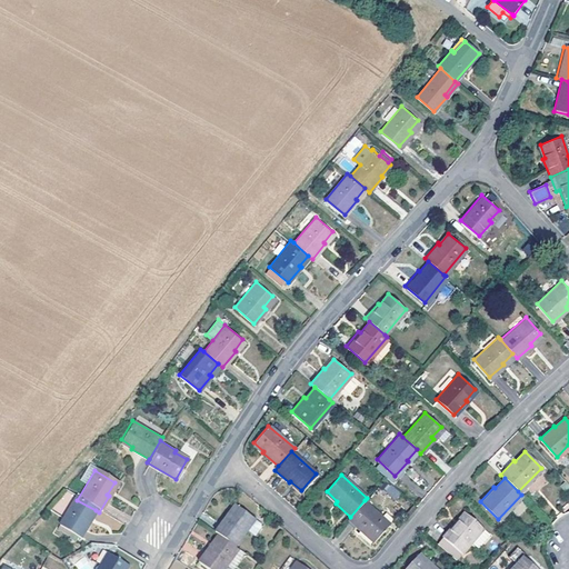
[(395,500),(401,493),(390,483),(385,490),(395,500)]
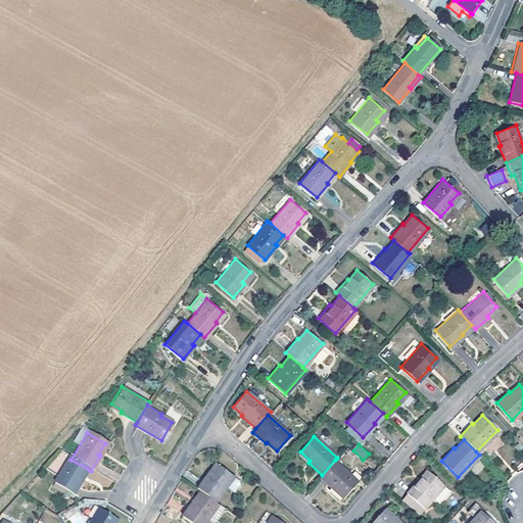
[(70,460),(67,457),(52,483),(74,495),(83,481),(82,480),(88,469),(70,460)]
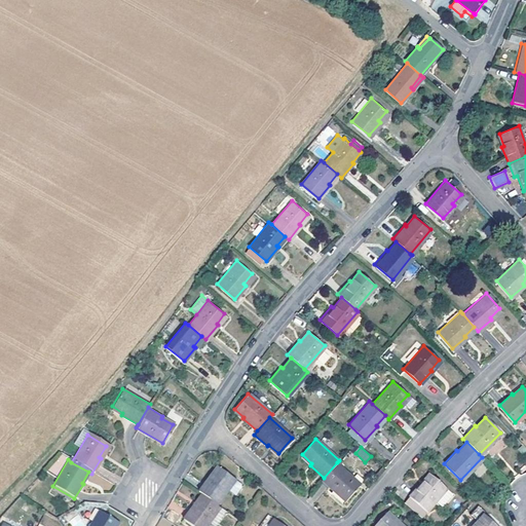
[(350,475),(337,462),(324,478),(322,480),(344,499),(359,485),(349,476),(350,475)]
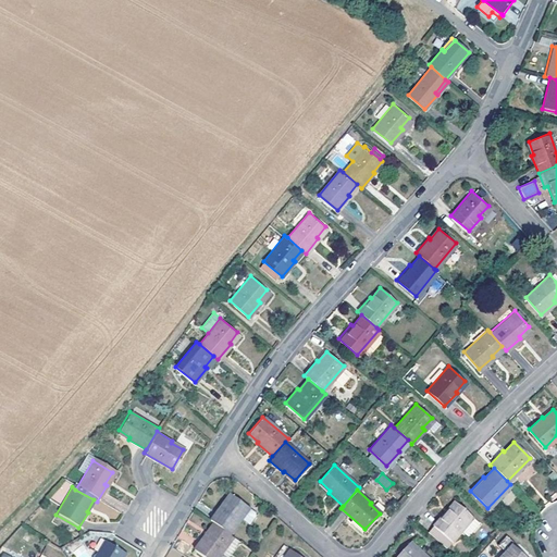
[(229,494),(209,520),(213,523),(229,534),(240,519),(248,508),(246,507),(229,494)]
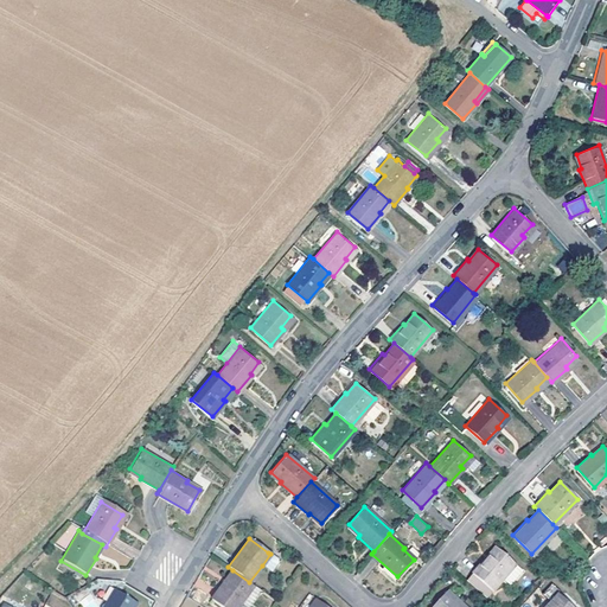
[(484,557),(471,573),(490,590),(499,577),(513,562),(494,547),(484,557)]
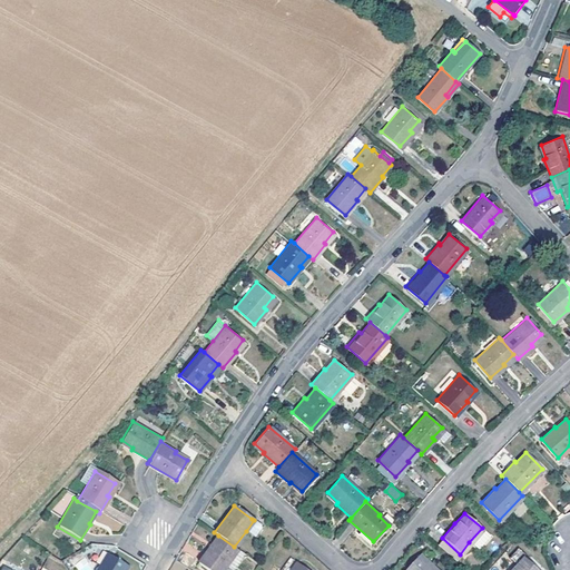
[(254,520),(246,531),(253,537),(259,528),(258,524),(254,520)]
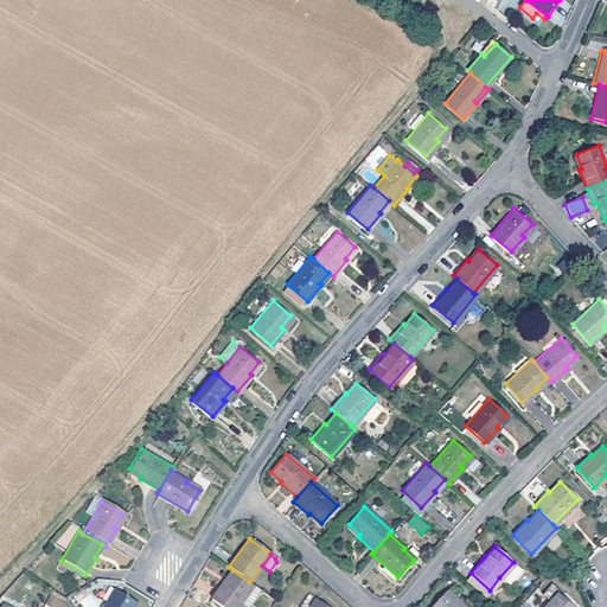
[(513,562),(499,577),(505,583),(519,568),(513,562)]
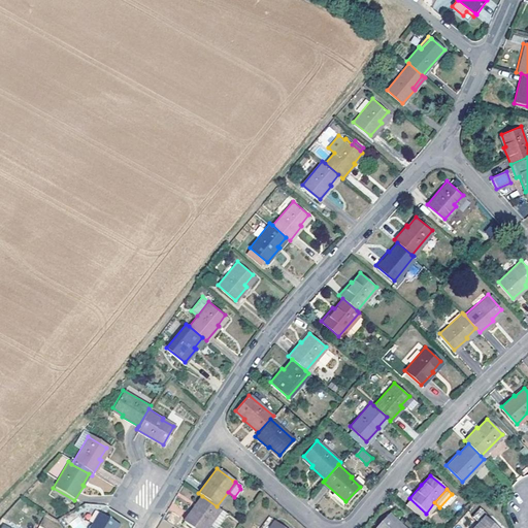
[(217,506),(202,496),(195,506),(193,505),(183,520),(193,527),(205,527),(220,509),(217,506)]
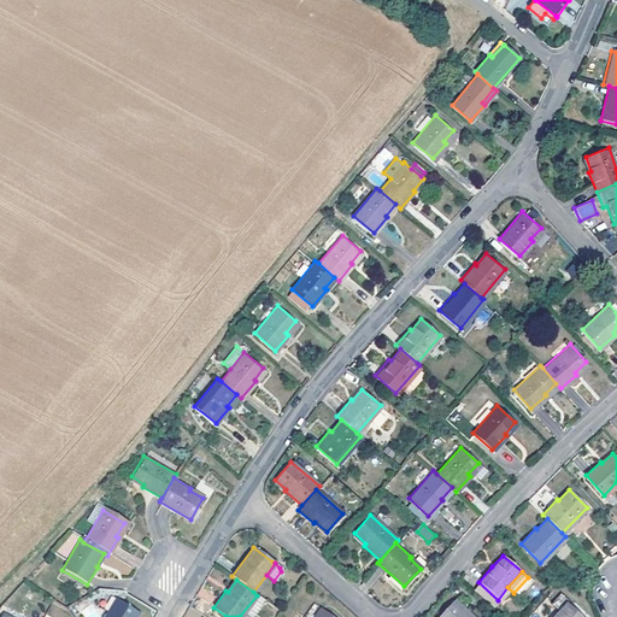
[(498,600),(479,582),(472,588),(493,605),(498,600)]
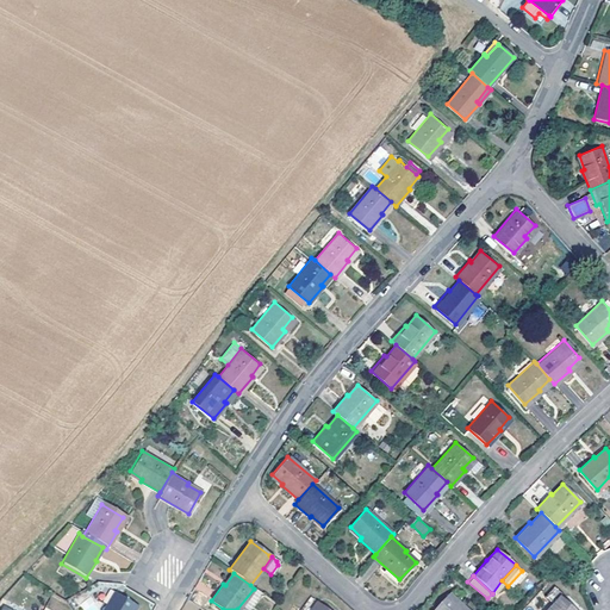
[(429,609),(466,609),(458,603),(456,603),(446,593),(429,609)]
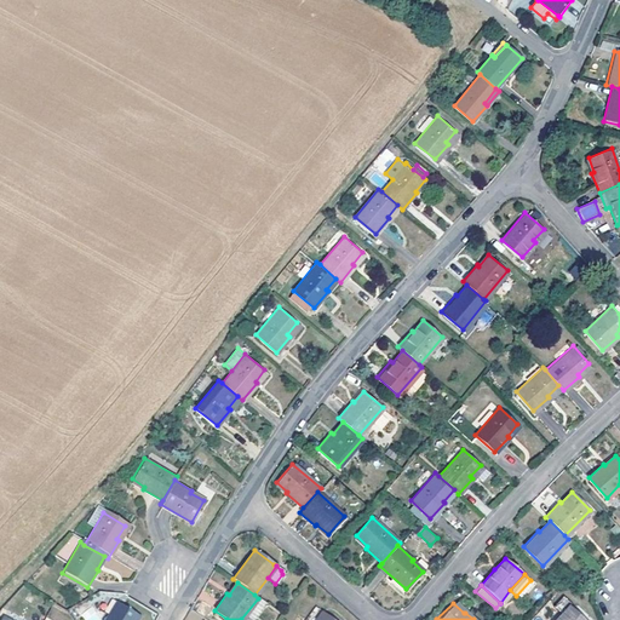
[(581,619),(584,619),(568,603),(552,619),(581,619)]
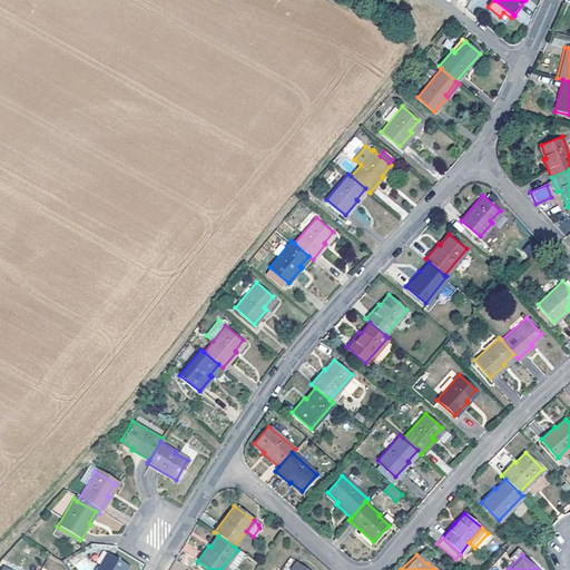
[(97,568),(96,569),(125,569),(126,569),(107,557),(99,569),(97,568)]
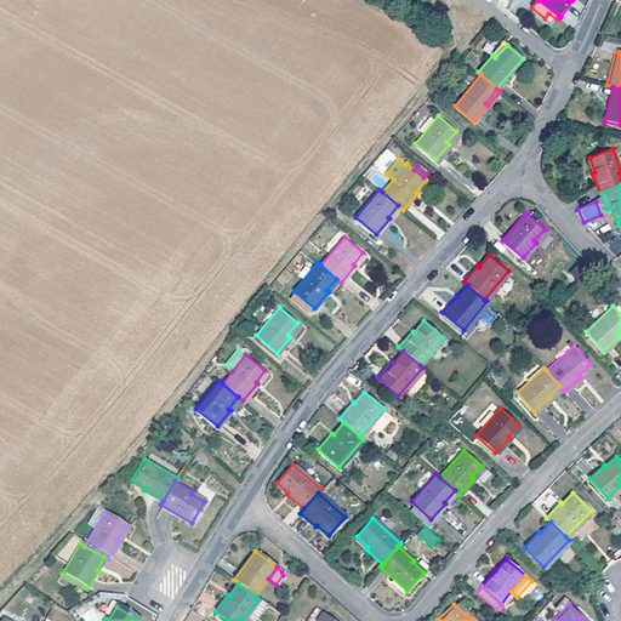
[(96,620),(92,615),(86,610),(80,615),(83,620),(96,620)]
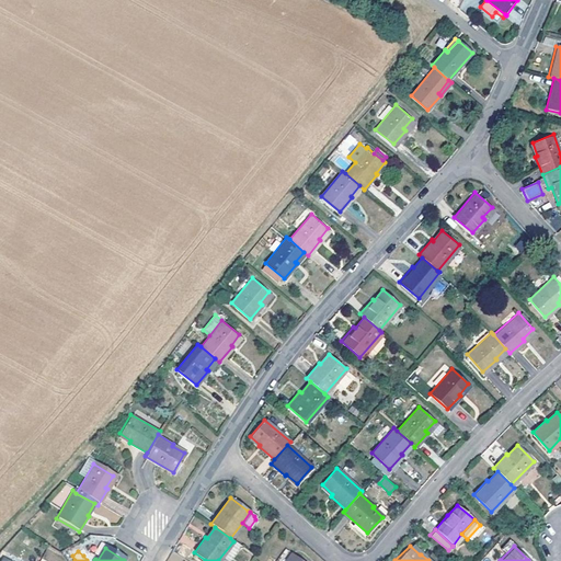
All buildings are outlined.
